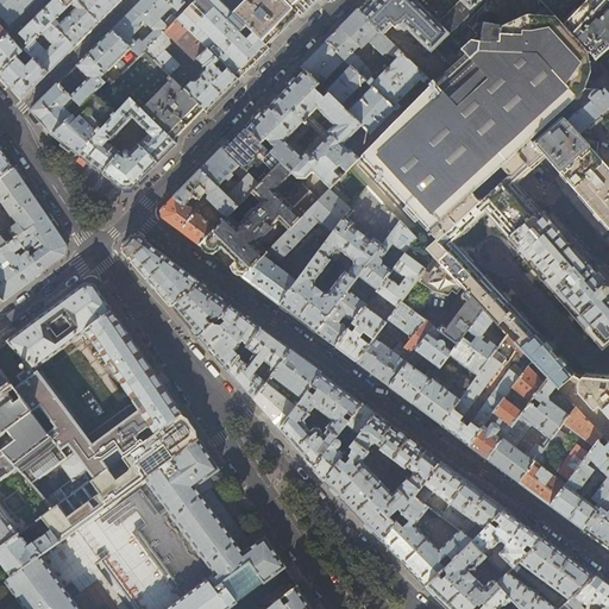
[(66,10),(68,7),(61,0),(54,0),(20,35),(24,38),(17,45),(8,36),(0,43),(0,74),(17,57),(20,54),(25,50),(36,41),(42,33),(52,23),(66,10)]
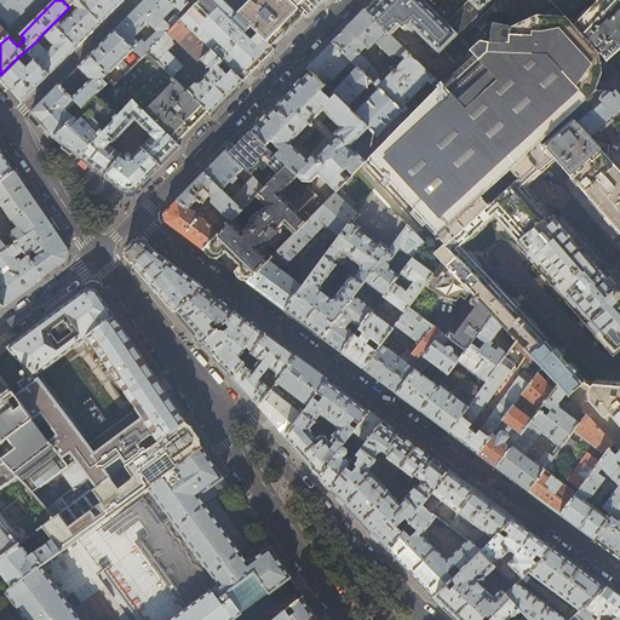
[(0,0),(0,15),(13,32),(45,0),(0,0)]
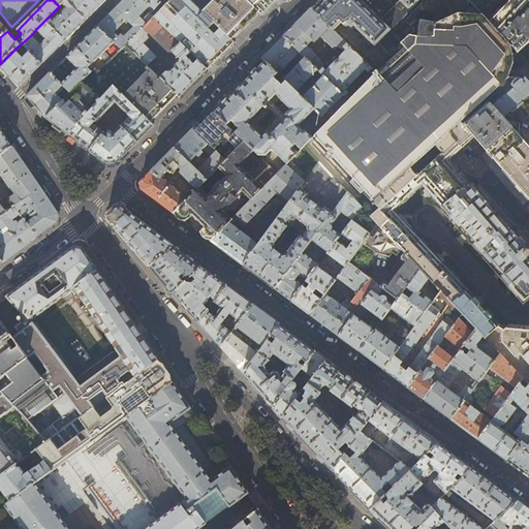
[(65,0),(62,3),(66,7),(61,12),(57,8),(45,20),(65,40),(74,31),(86,20),(65,0)]
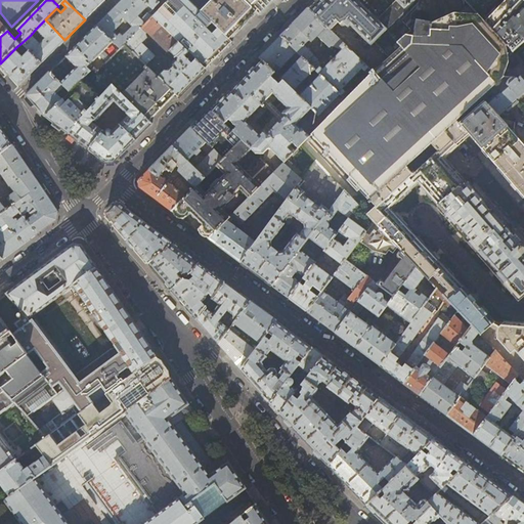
[(64,0),(85,19),(94,10),(104,0),(64,0)]
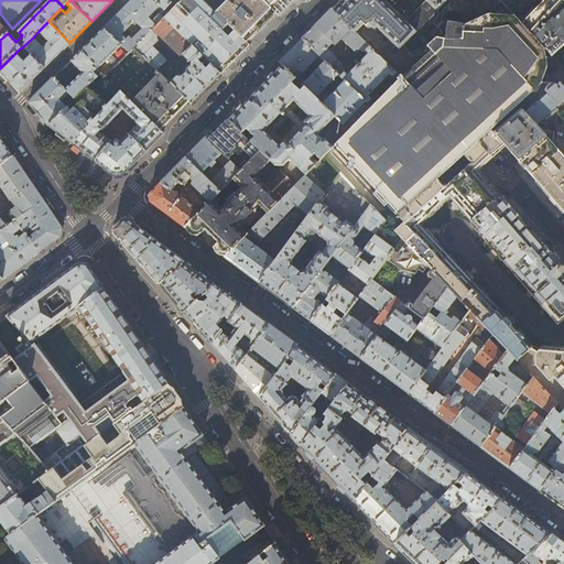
[(162,12),(164,10),(153,0),(132,0),(125,8),(105,28),(130,53),(134,47),(164,19),(160,14),(160,13),(152,21),(147,15),(155,7),(162,12)]
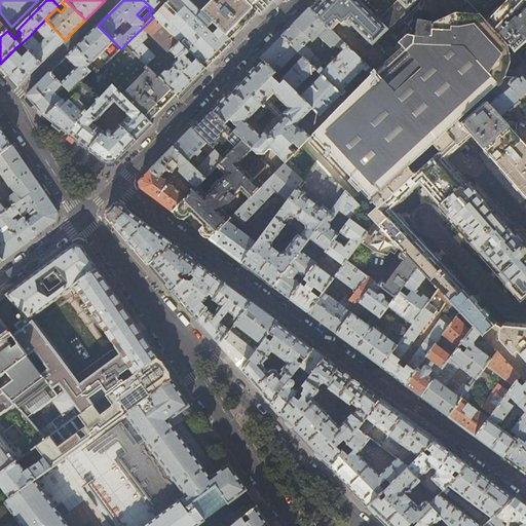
[(143,0),(153,9),(159,3),(156,0),(143,0)]
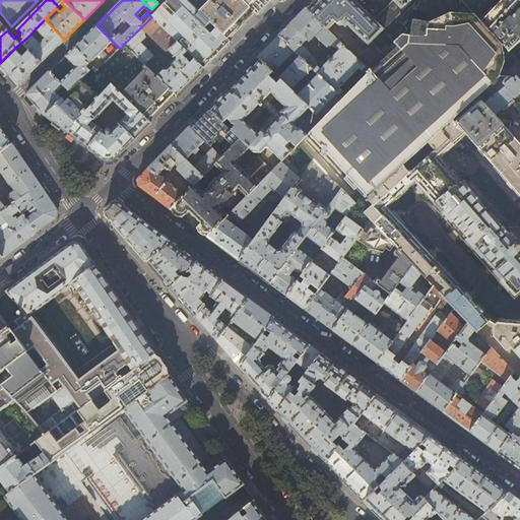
[(186,0),(160,0),(159,1),(157,3),(151,9),(149,11),(147,13),(151,17),(204,68),(215,57),(231,42),(228,40),(186,0)]
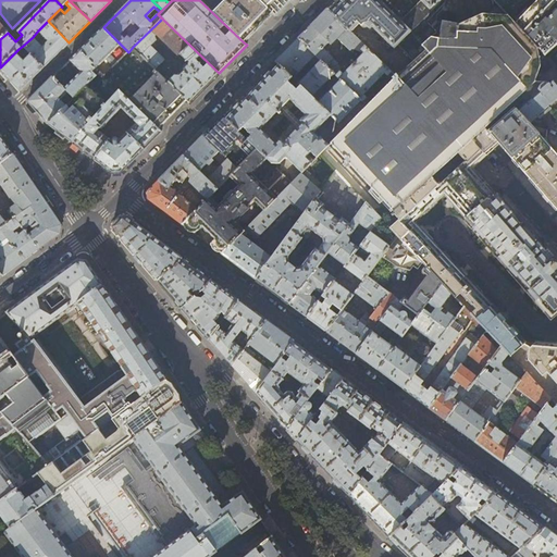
[(259,0),(199,0),(244,42),(244,41),(258,27),(272,13),(259,0)]
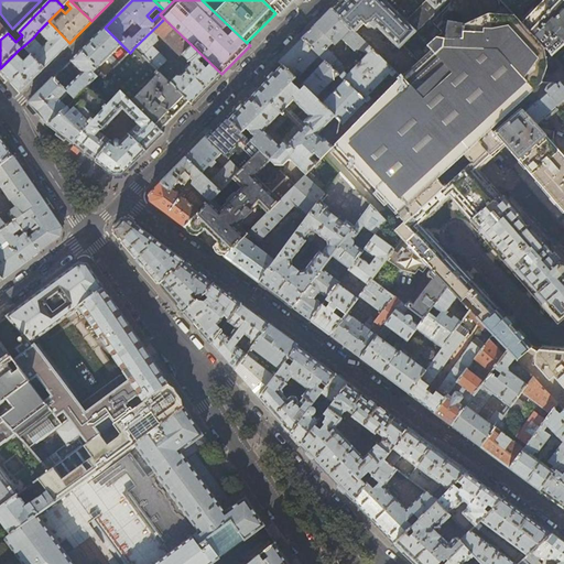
[(262,0),(275,13),(279,17),(288,7),(294,0),(262,0)]
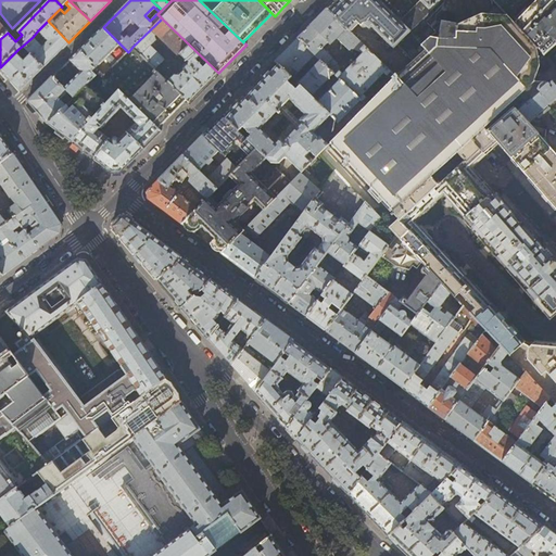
[(336,0),(327,9),(350,32),(358,24),(361,26),(363,26),(367,22),(393,49),(396,45),(413,61),(401,73),(396,68),(390,66),(387,70),(395,77),(391,80),(370,103),(366,106),(343,129),(340,134),(328,146),(319,154),(335,172),(365,203),(379,219),(381,222),(392,212),(429,177),(455,153),(469,140),(508,104),(533,80),(538,66),(536,47),(495,2),(480,15),(472,5),(468,8),(474,19),(457,27),(437,22),(436,21),(438,15),(442,10),(444,0),(336,0)]
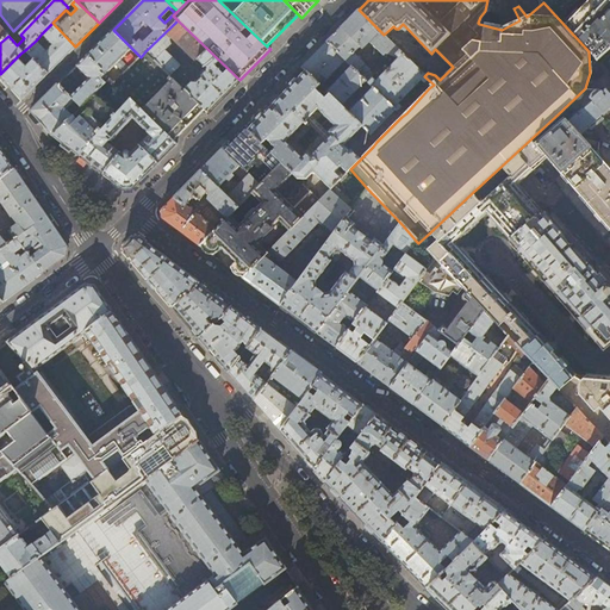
[(609,1),(608,0),(540,0),(543,2),(589,51),(597,61),(609,48),(609,1)]
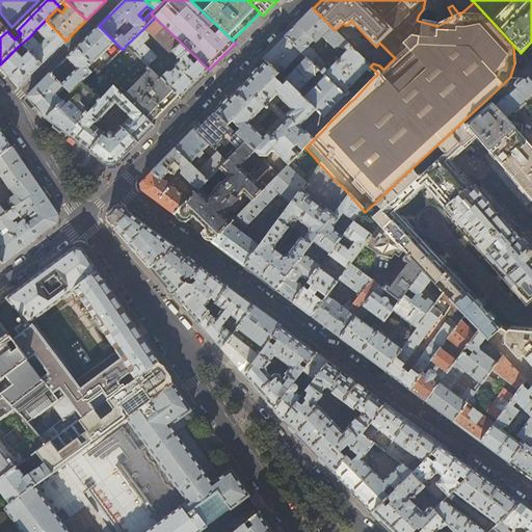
[(348,45),(335,30),(313,8),(304,17),(292,30),(285,37),(319,71),(321,73),(324,70),(327,73),(327,72),(322,59),(308,47),(313,42),(316,44),(322,36),(337,51),(339,50),(338,48),(348,51),(345,48),(348,45)]
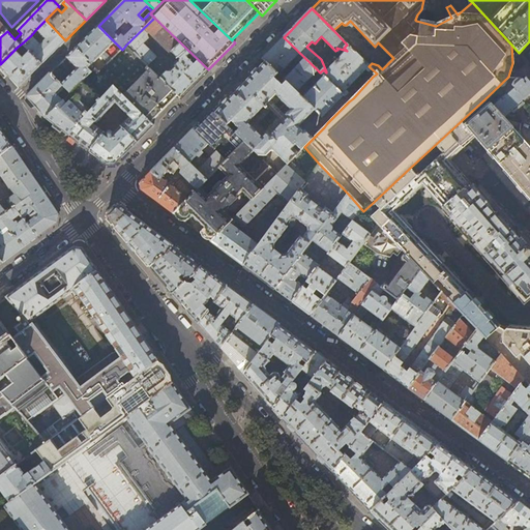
[(154,18),(126,45),(147,65),(156,57),(143,43),(148,38),(146,35),(149,32),(171,53),(172,52),(179,59),(177,61),(176,61),(172,64),(175,67),(171,71),(166,71),(159,78),(177,95),(180,98),(193,85),(208,69),(154,18)]
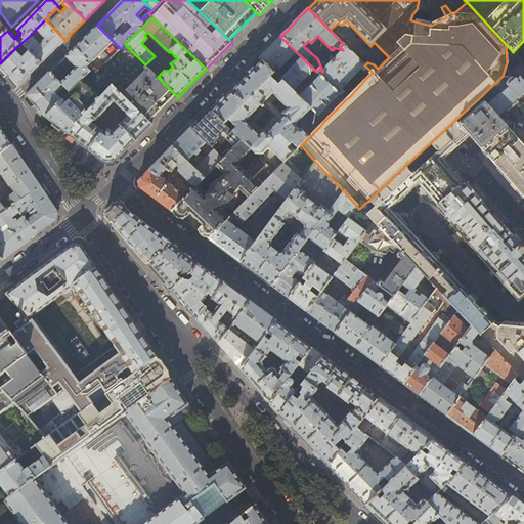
[(64,40),(45,19),(36,29),(42,36),(37,41),(31,35),(22,43),(41,63),(53,52),(64,40)]
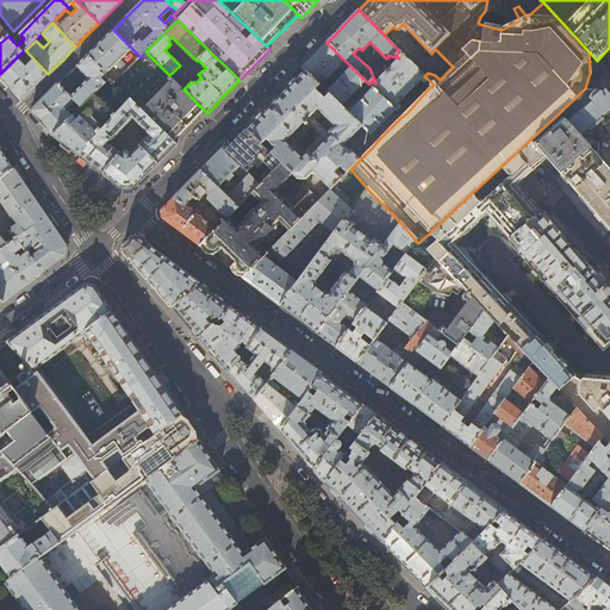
[(100,43),(87,56),(105,74),(110,79),(110,80),(113,83),(118,79),(113,74),(111,75),(107,73),(129,51),(134,54),(129,58),(134,63),(141,57),(113,30),(100,43)]
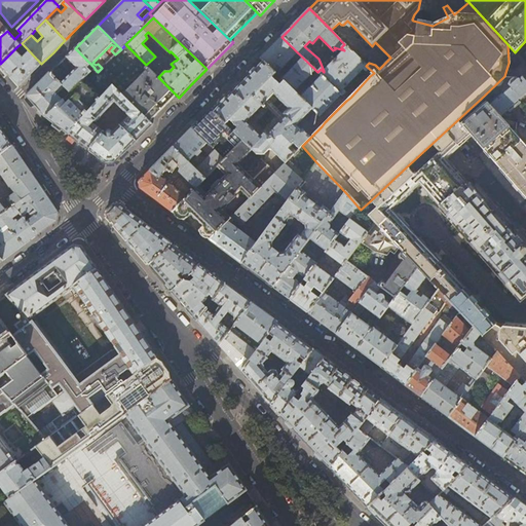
[(260,59),(263,61),(278,77),(279,77),(282,75),(278,72),(291,60),(296,66),(282,79),(284,82),(294,92),(315,70),(282,37),(273,45),(260,59)]
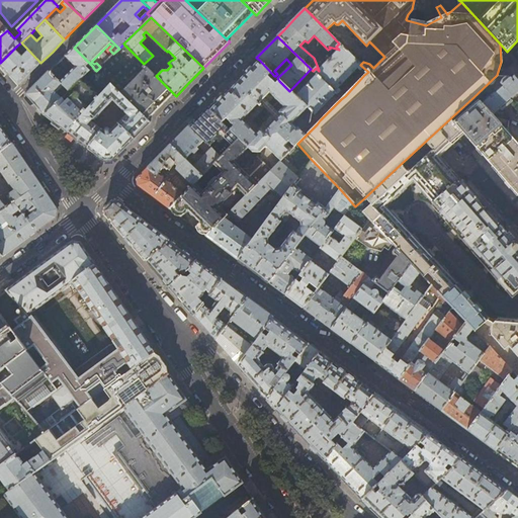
[(40,63),(21,42),(17,46),(26,53),(22,58),(14,49),(0,63),(0,64),(9,75),(18,85),(40,63)]
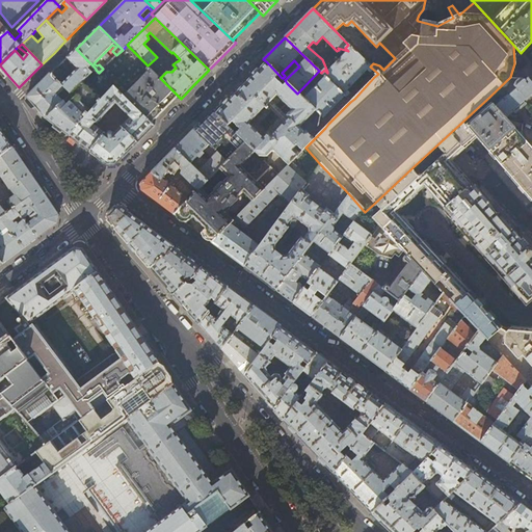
[(148,65),(127,45),(123,50),(116,55),(107,64),(104,68),(103,69),(99,73),(114,87),(151,124),(152,123),(165,109),(178,96),(160,78),(157,75),(152,70),(148,65)]
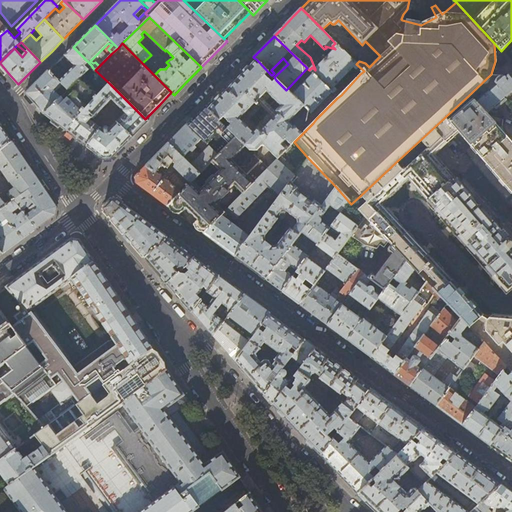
[(332,46),(335,49),(315,69),(315,70),(312,67),(309,70),(313,74),(332,92),(337,98),(341,95),(333,87),(353,67),(360,74),(364,71),(356,64),(335,43),(332,46)]
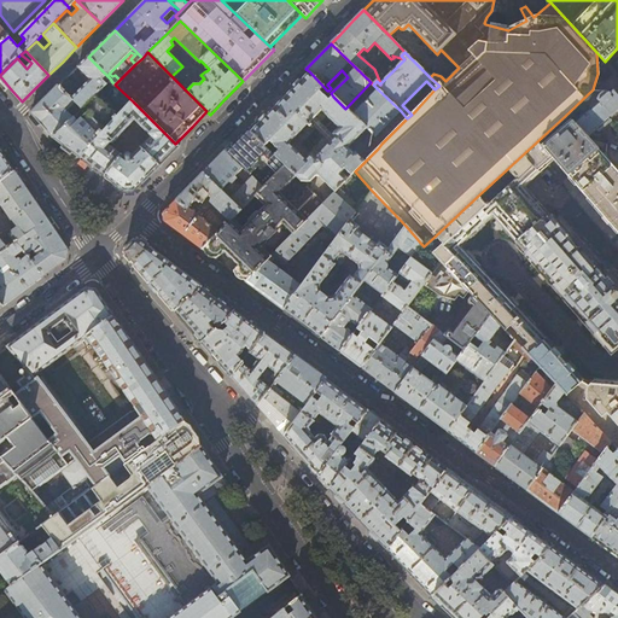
[(106,75),(88,57),(77,66),(91,80),(73,99),(62,88),(66,85),(64,82),(63,81),(31,114),(41,124),(53,138),(89,101),(106,85),(103,80),(106,75)]
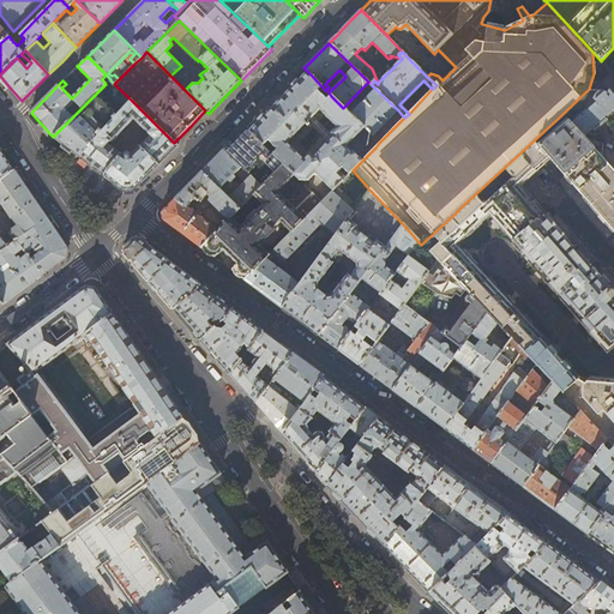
[(278,151),(274,155),(284,166),(305,185),(314,175),(318,175),(332,191),(336,187),(343,180),(336,174),(342,168),(349,174),(353,170),(362,161),(353,151),(351,154),(345,148),(354,139),(356,142),(361,138),(357,134),(361,131),(367,137),(366,138),(375,148),(379,143),(372,137),(350,114),(343,108),(331,96),(326,100),(323,96),(321,97),(317,92),(319,90),(321,94),(325,90),(307,71),(306,71),(278,100),(248,130),(268,149),(271,146),(268,143),(270,142),(275,146),(274,146),(278,151)]
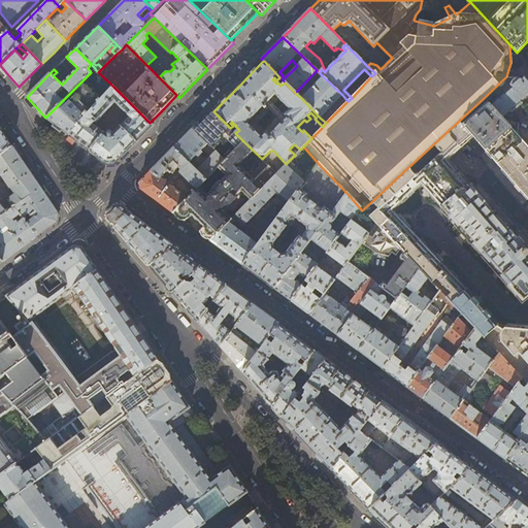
[(525,95),(527,97),(527,81),(522,75),(518,79),(517,77),(516,78),(515,78),(513,79),(512,80),(510,83),(509,85),(508,86),(509,87),(489,105),(500,118),(501,117),(507,110),(509,112),(517,105),(520,103),(518,101),(525,95)]
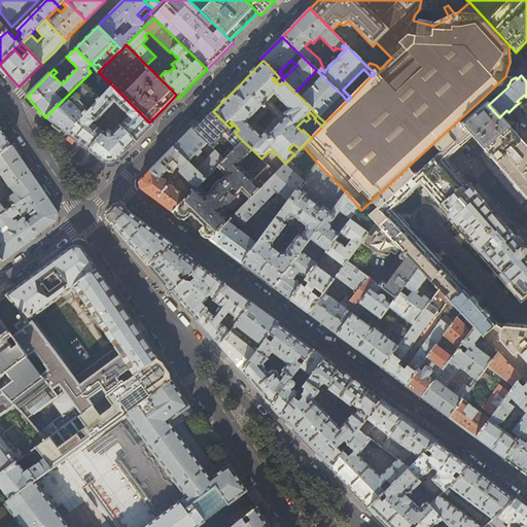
[(319,117),(342,95),(322,76),(301,98),(319,117)]
